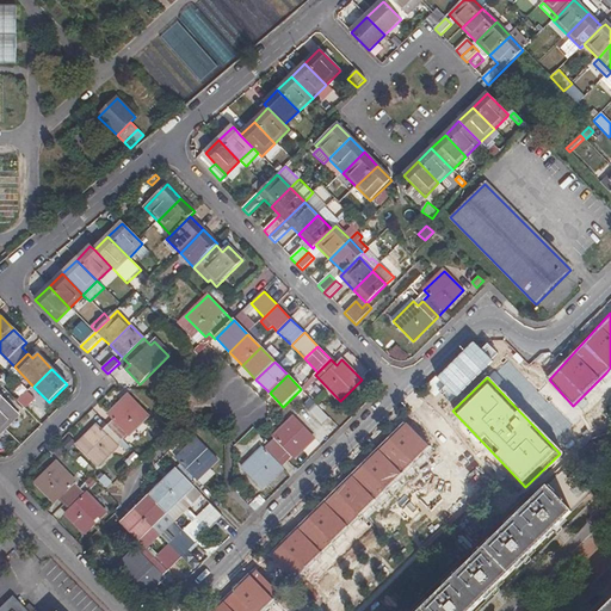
[(0,424),(5,429),(19,415),(0,396),(0,424)]
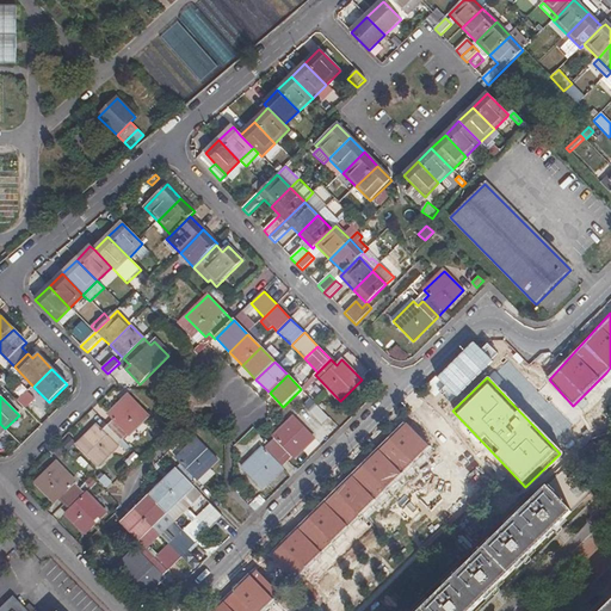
[(112,420),(107,425),(123,440),(148,415),(129,396),(109,417),(112,420)]
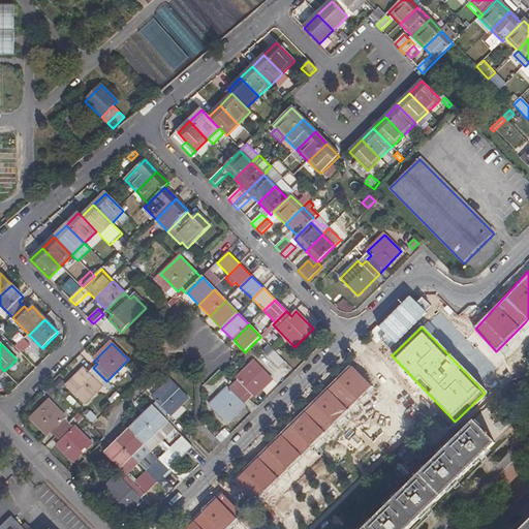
[(280,371),(287,364),(276,353),(270,360),(280,371)]
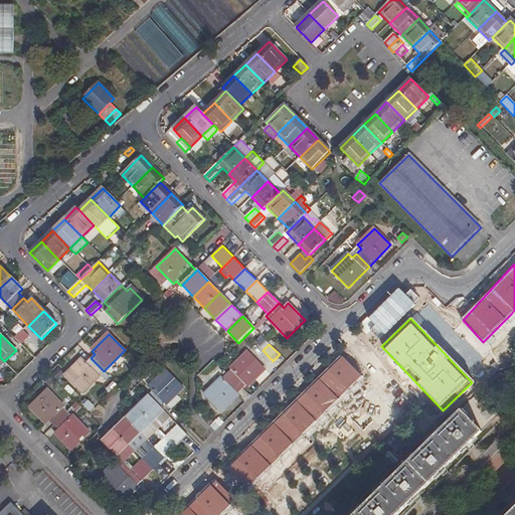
[(232,370),(227,375),(241,390),(246,385),(247,386),(265,369),(247,352),(231,368),(232,370)]
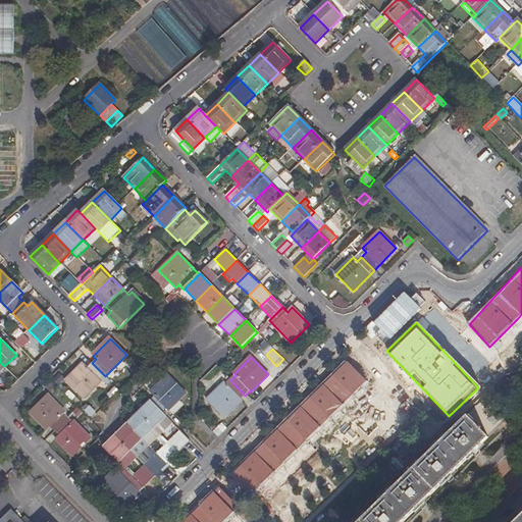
[(347,361),(229,477),(247,497),(368,380),(347,361)]
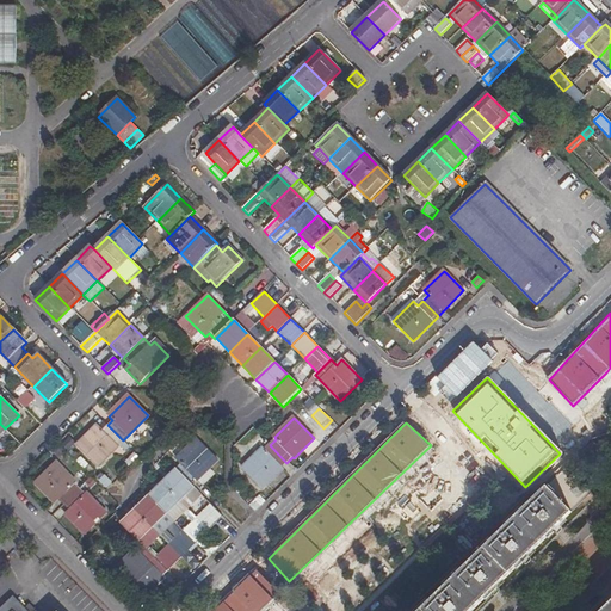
[(123,440),(107,425),(103,431),(98,426),(78,446),(97,466),(123,440)]
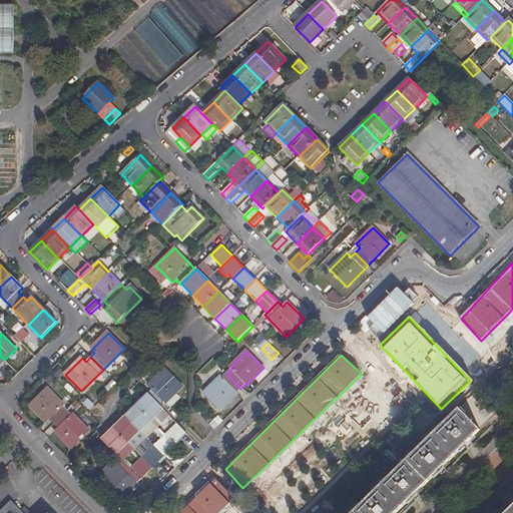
[(152,390),(148,394),(159,406),(163,401),(165,403),(182,387),(165,369),(148,385),(152,390)]
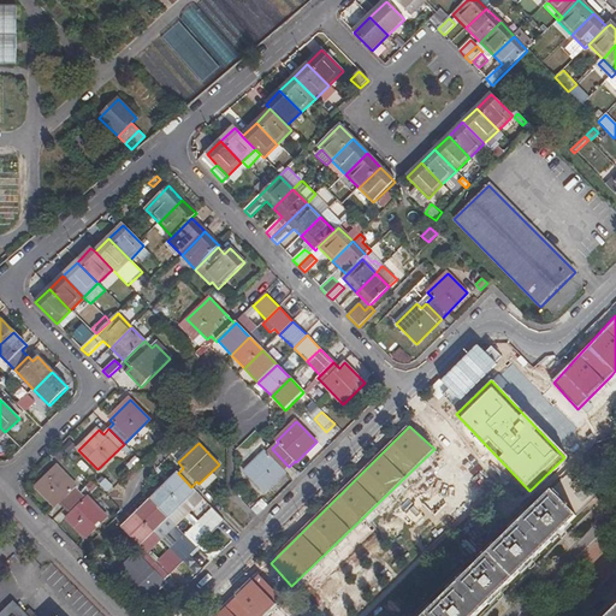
[(289,467),(272,449),(266,455),(265,452),(246,472),(265,492),(285,473),(284,472),(289,467)]
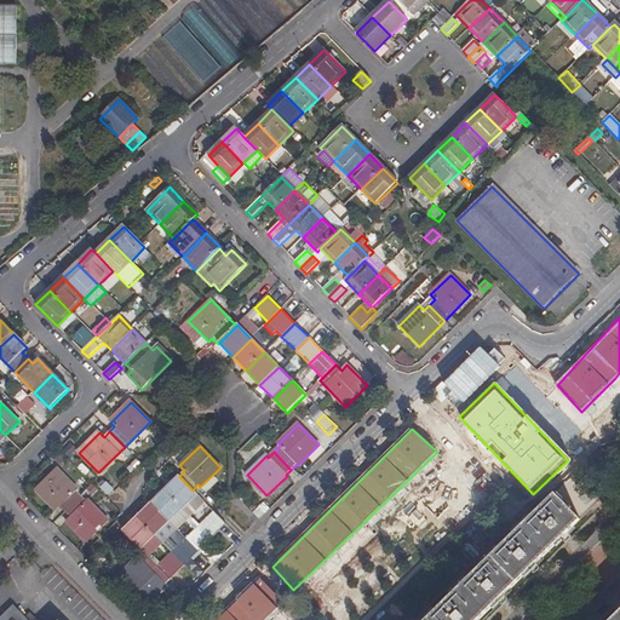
[(58,507),(64,514),(80,498),(75,492),(76,489),(57,470),(35,492),(55,511),(58,507)]
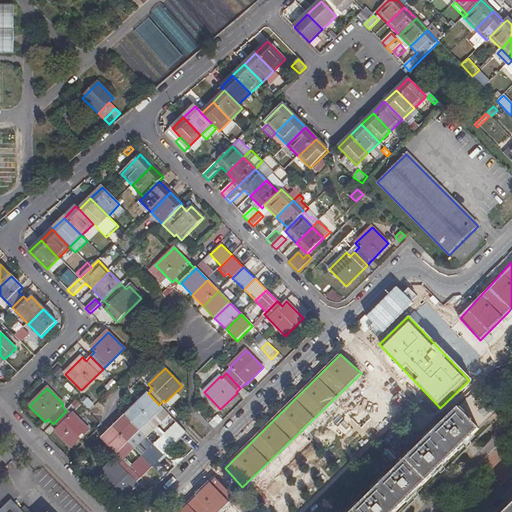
[(159,405),(148,393),(136,405),(151,420),(162,408),(159,405)]
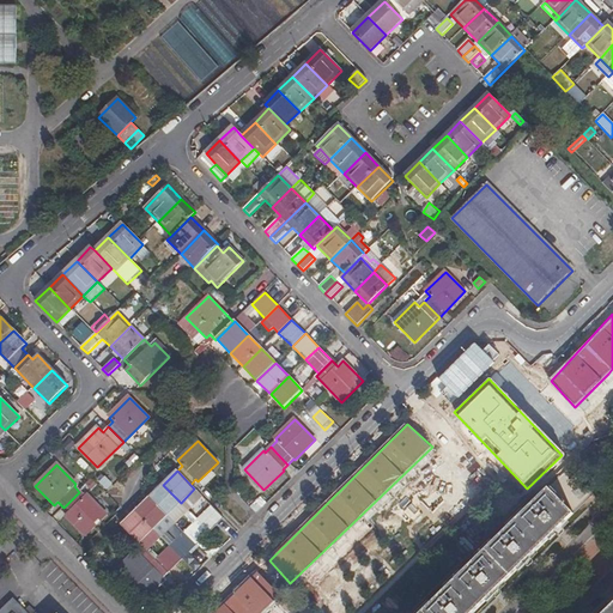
[(107,490),(114,484),(105,475),(99,481),(107,490)]
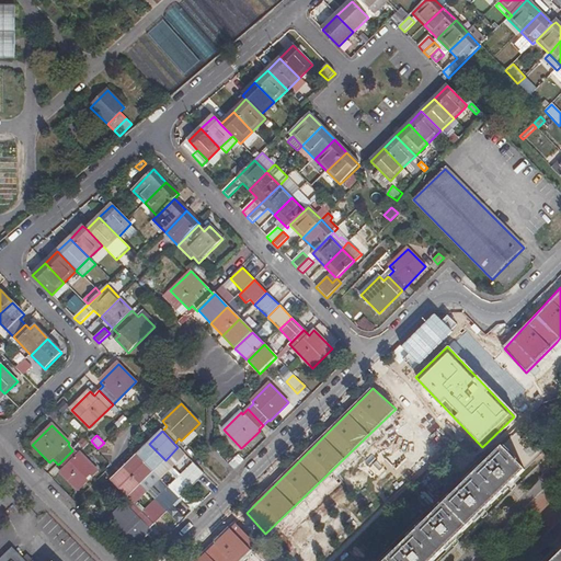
[(91,445),(84,438),(79,445),(84,451),(91,445)]
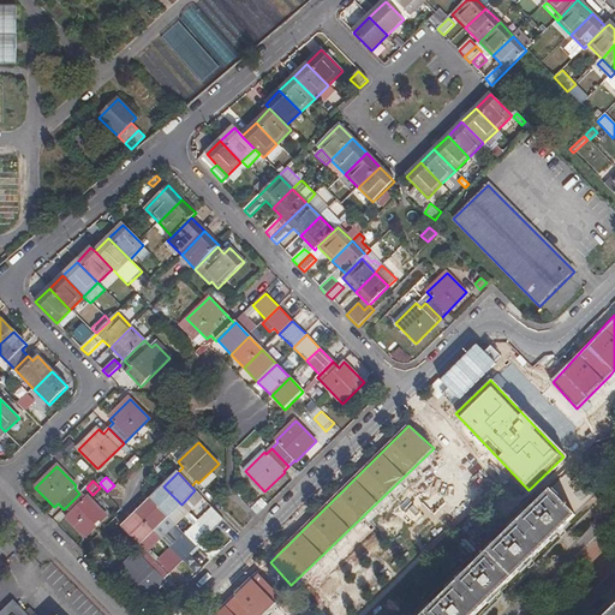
[(181,505),(163,487),(150,500),(167,518),(181,505)]
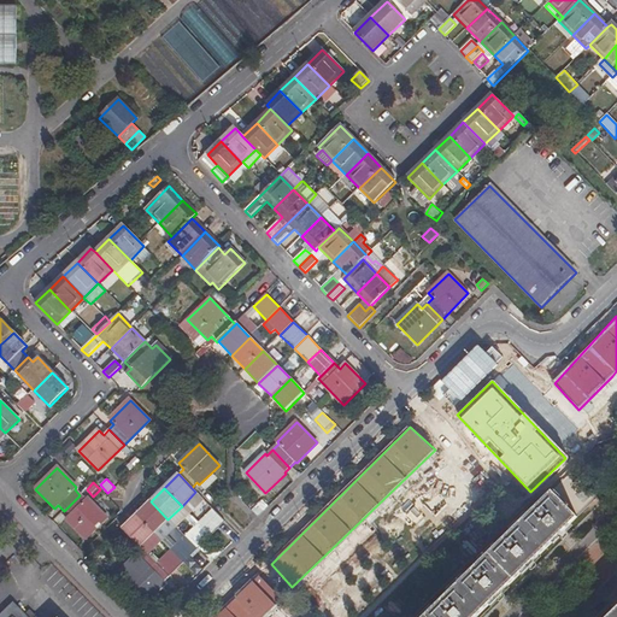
[(476,616),(576,518),(552,493),(425,616),(476,616)]
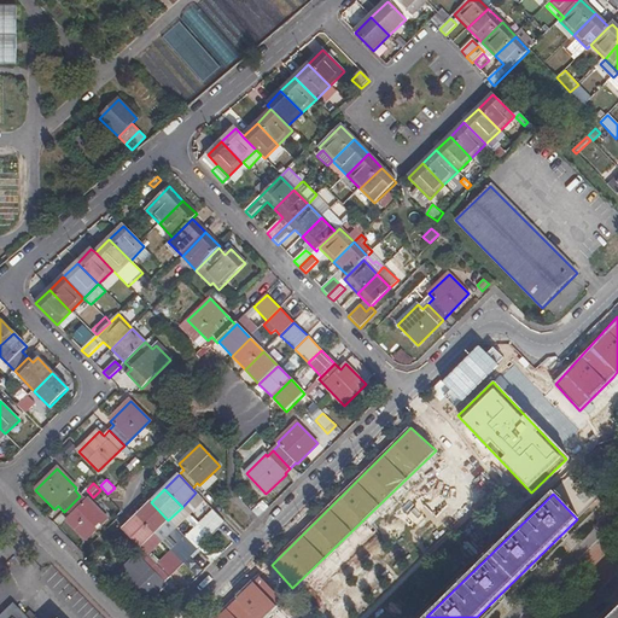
[(80,496),(64,512),(70,518),(66,522),(86,541),(108,520),(88,500),(87,501),(80,496)]
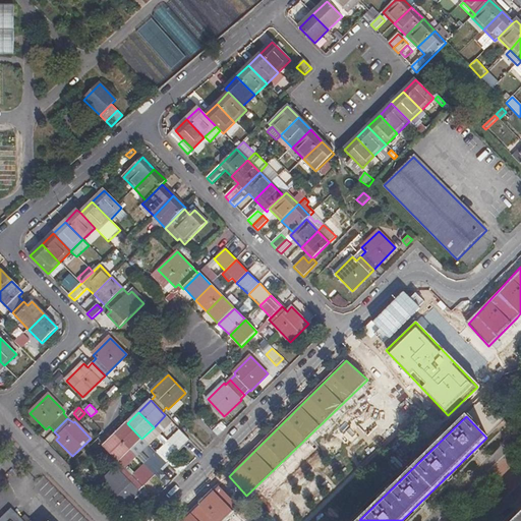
[(127,423),(115,436),(130,451),(141,439),(127,423)]
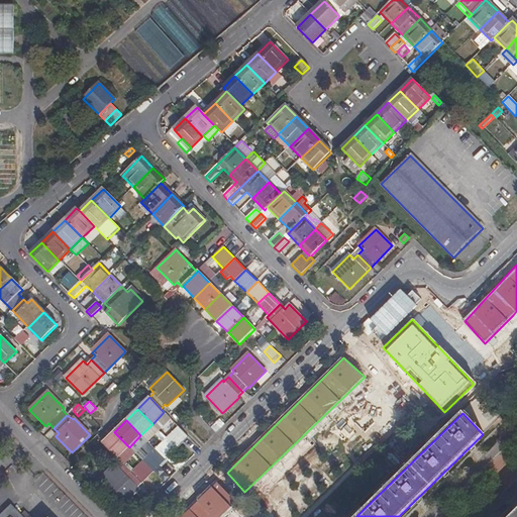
[(177,449),(189,437),(178,426),(167,438),(177,449)]
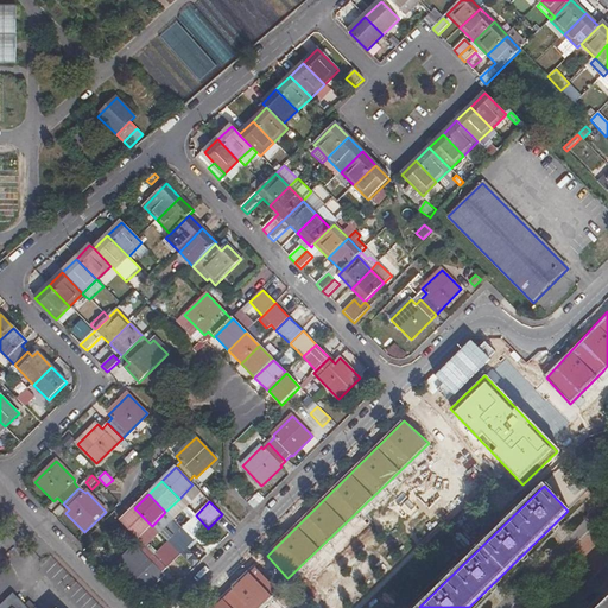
[(152,526),(134,508),(120,521),(138,539),(152,526)]
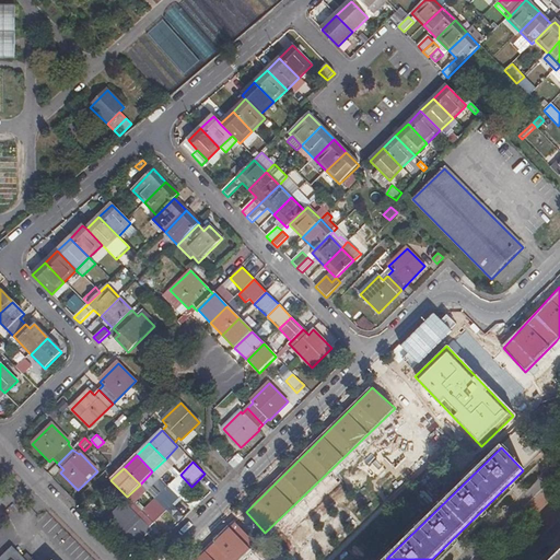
[(179,499),(191,487),(181,475),(167,487),(179,499)]
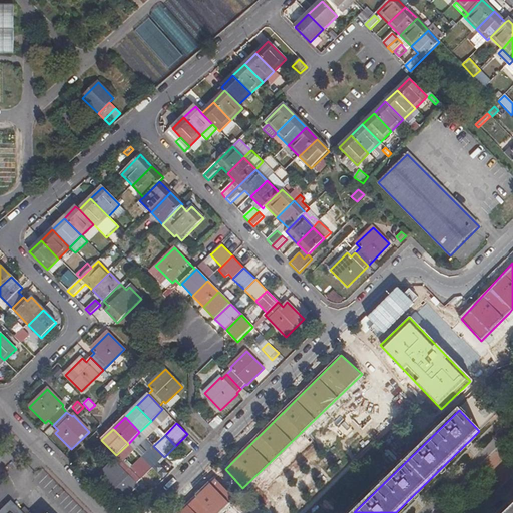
[(153,446),(141,458),(152,468),(164,457),(153,446)]
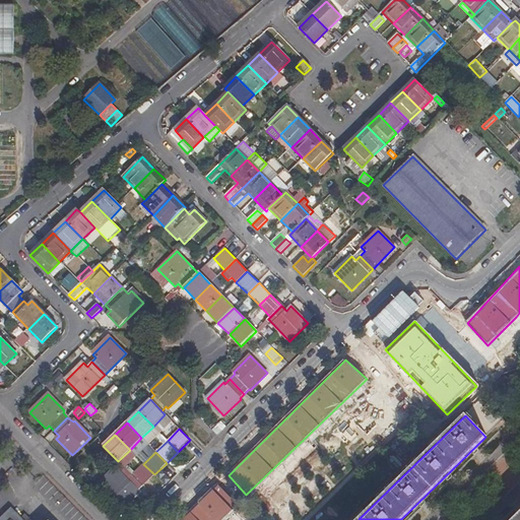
[(154,474),(143,464),(132,475),(143,486),(154,474)]
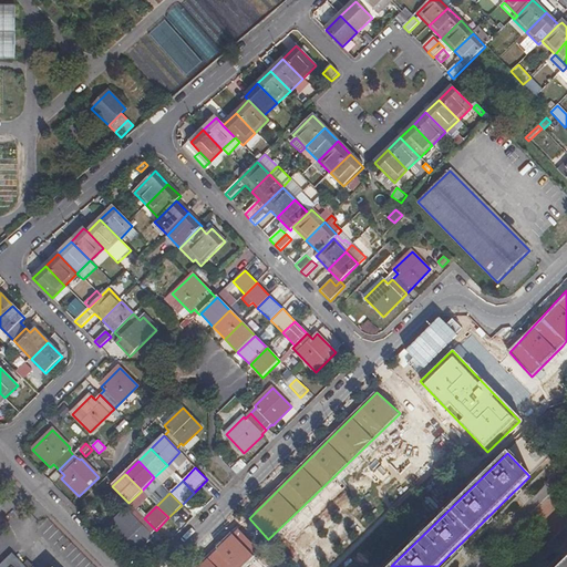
[(156,531),(144,518),(138,524),(133,517),(115,535),(133,554),(152,536),(151,535),(156,531)]
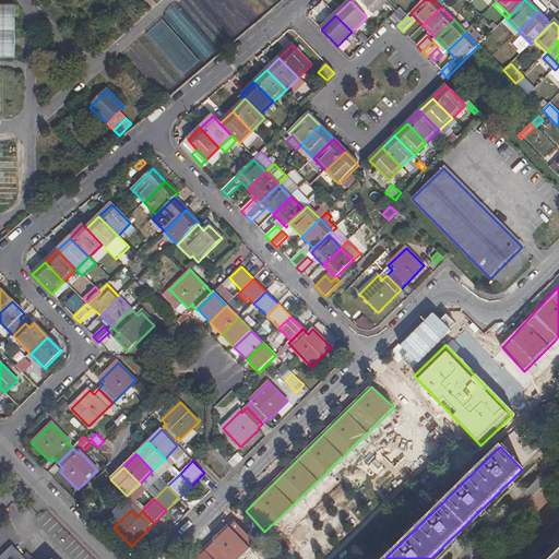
[(194,558),(240,558),(251,549),(257,542),(234,520),(194,558)]
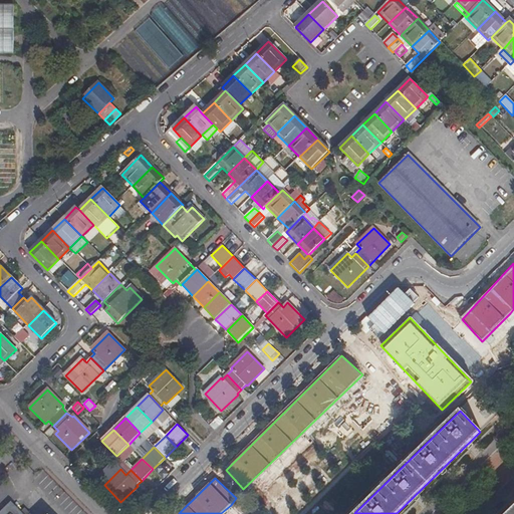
[(29,513),(25,509),(22,512),(12,502),(0,513),(29,513)]
